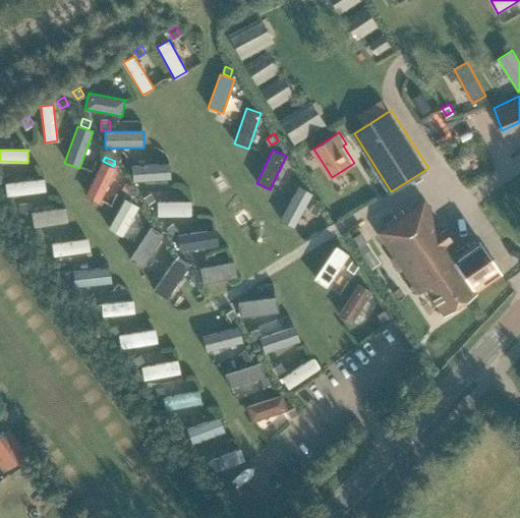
[(116,169),(102,163),(85,196),(100,204),(116,169)]
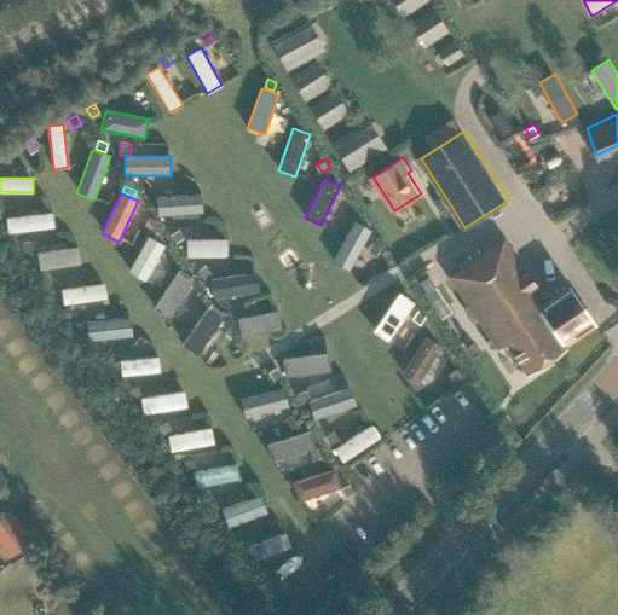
[(202,213),(201,195),(157,197),(159,215),(202,213)]
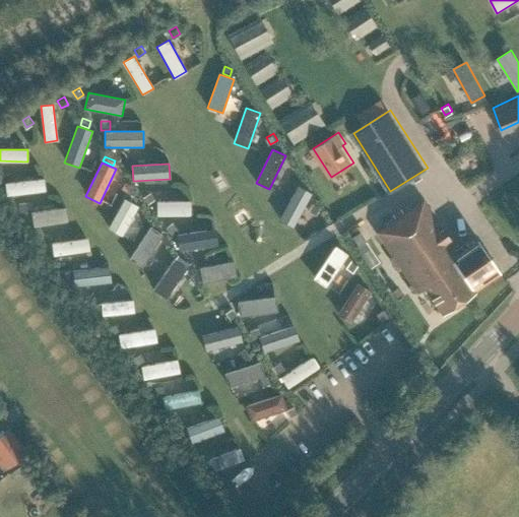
[(112,177),(105,197),(114,201),(122,181),(112,177)]
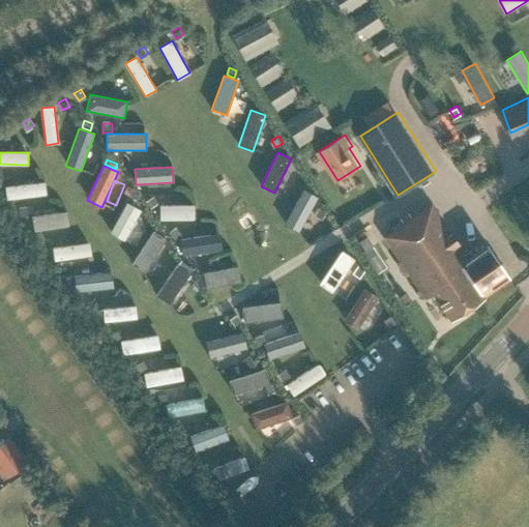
[(46,197),(45,182),(5,185),(6,200),(46,197)]
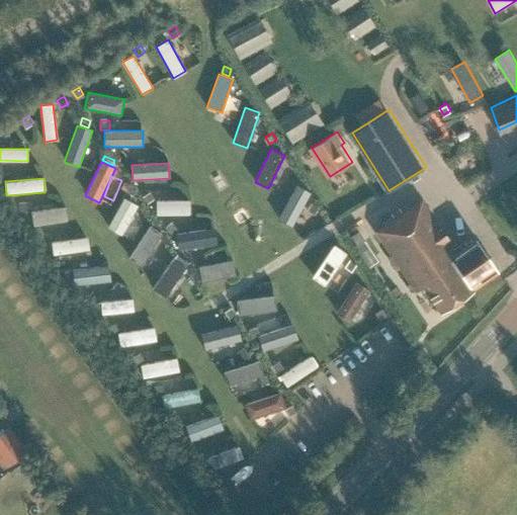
[(293,227),(311,192),(296,185),(279,219),(293,227)]
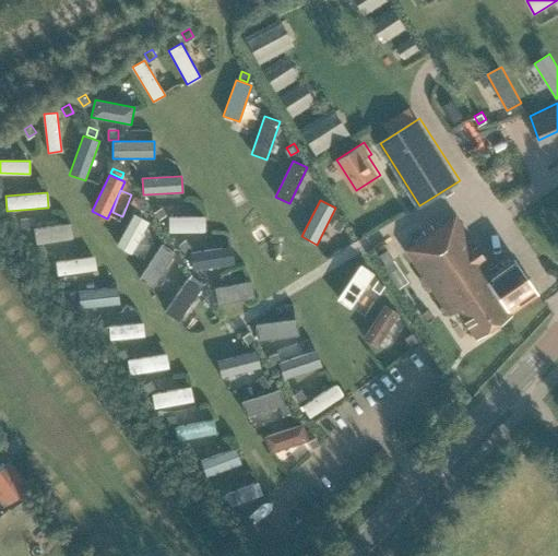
[(162,205),(154,211),(159,219),(167,213),(162,205)]
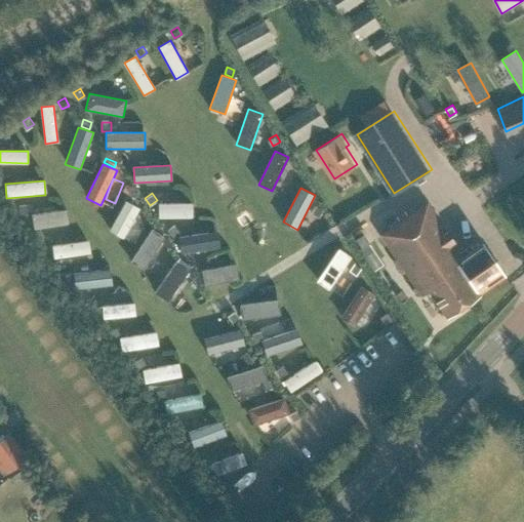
[(129,194),(127,199),(136,204),(139,199),(129,194)]
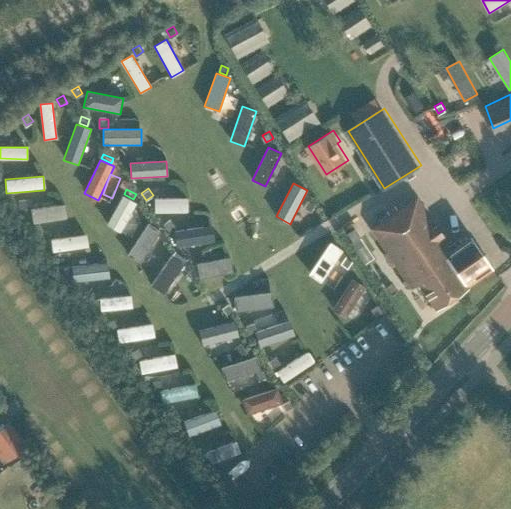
[(136,203),(123,195),(107,225),(120,233),(136,203)]
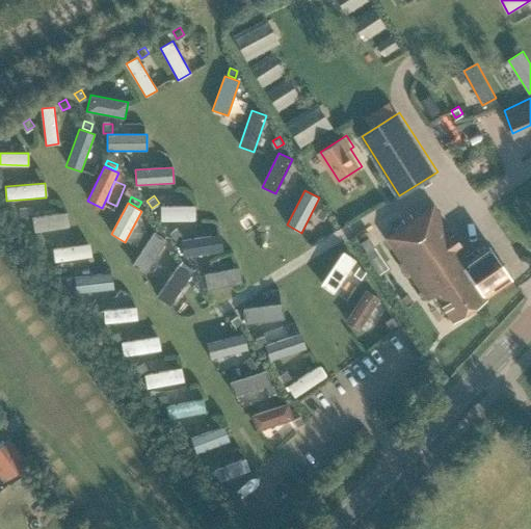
[(28,206),(20,207),(21,215),(29,215),(28,206)]
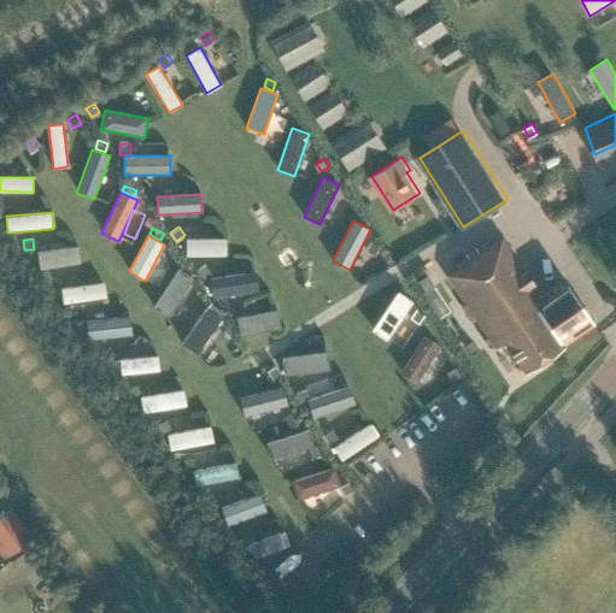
[(226,255),(226,239),(187,239),(187,255),(226,255)]
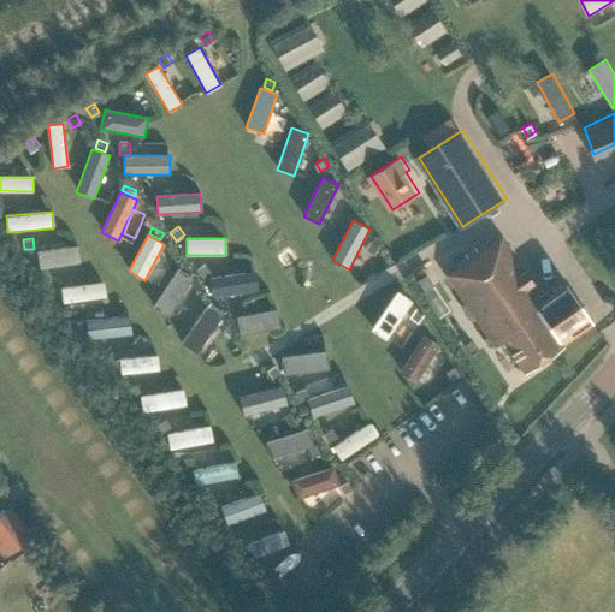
[(472,260),(449,275),(468,303),(465,306),(472,316),(475,314),(491,336),(486,339),(490,344),(495,342),(498,346),(506,340),(526,369),(596,321),(580,297),(578,299),(568,285),(551,296),(548,291),(543,295),(503,238),(482,254),(478,248),(468,255),(472,260)]
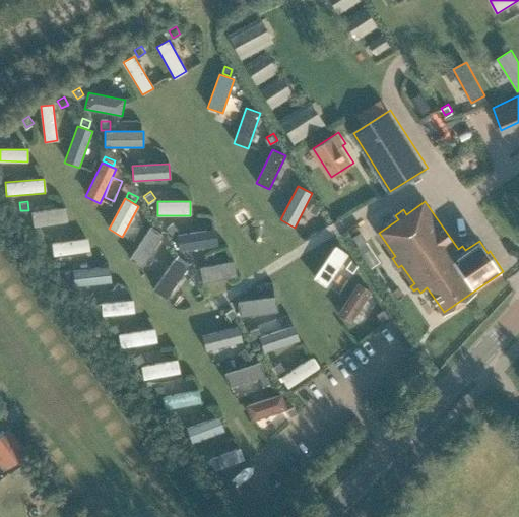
[(314,202),(310,208),(317,212),(320,205),(314,202)]
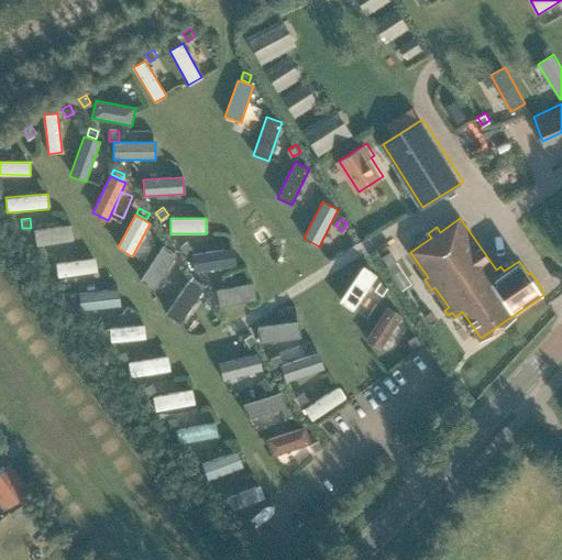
[(73,241),(72,226),(34,231),(36,246),(73,241)]
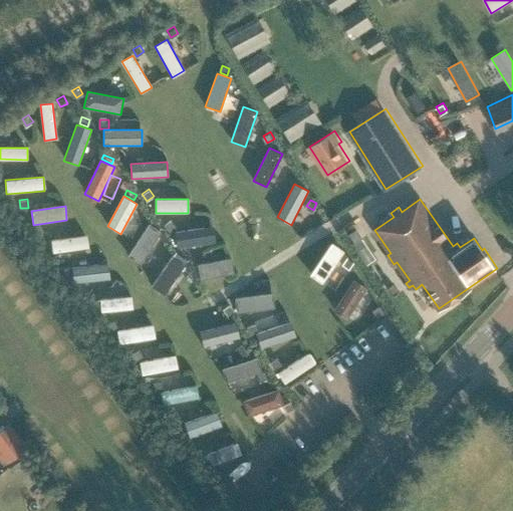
[(172,219),(165,224),(170,231),(177,226),(172,219)]
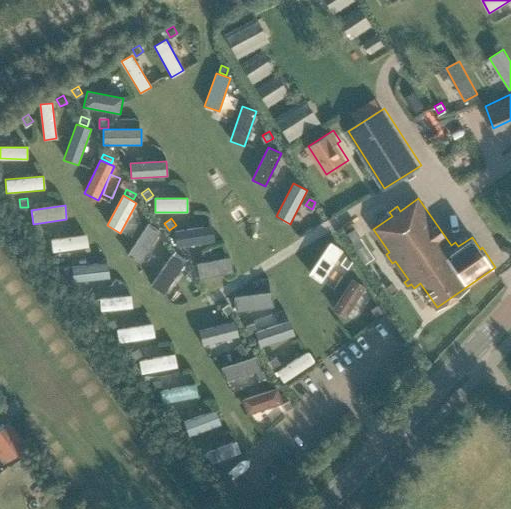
[(151,220),(149,223),(158,229),(160,225),(151,220)]
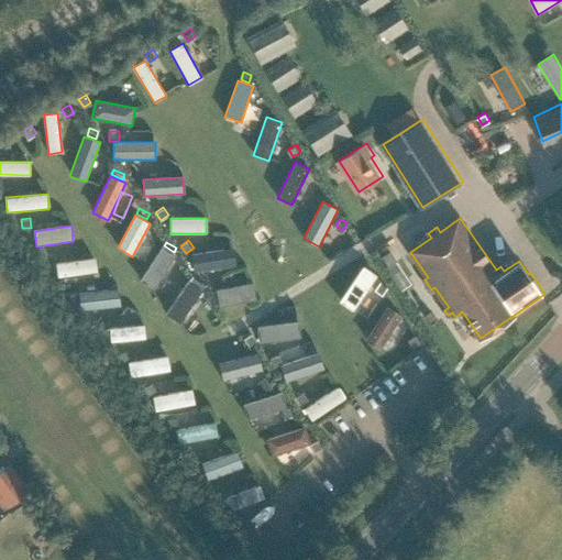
[(176,256),(162,246),(140,282),(155,291),(176,256)]
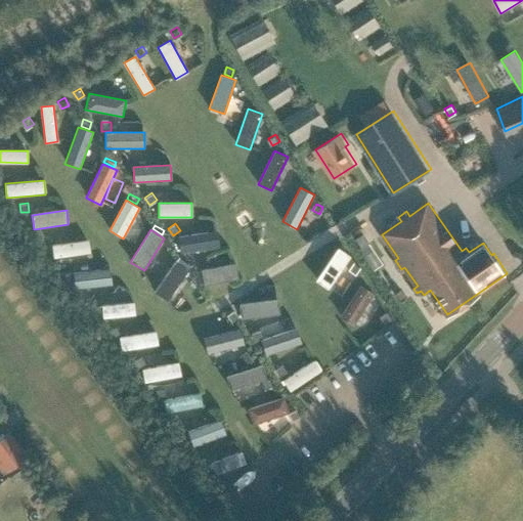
[(219,248),(217,230),(179,236),(181,253),(219,248)]
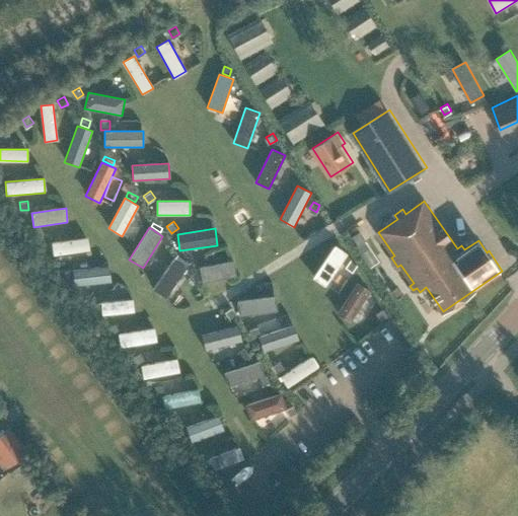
[(355,236),(361,244),(367,239),(362,231),(355,236)]
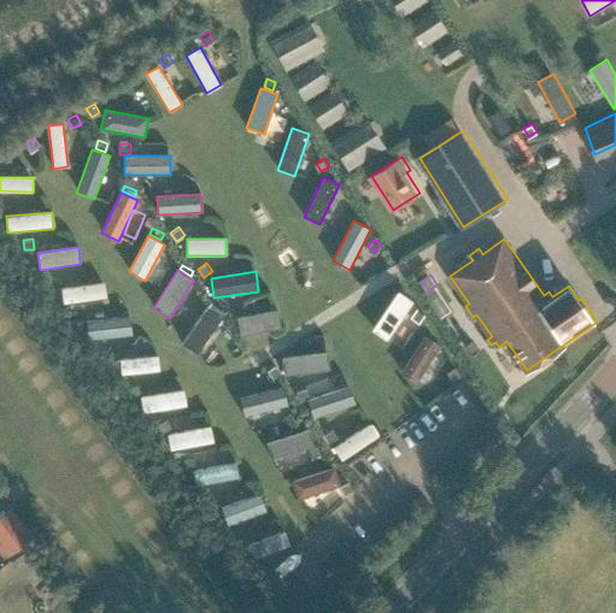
[(106,300),(104,283),(62,288),(64,304),(106,300)]
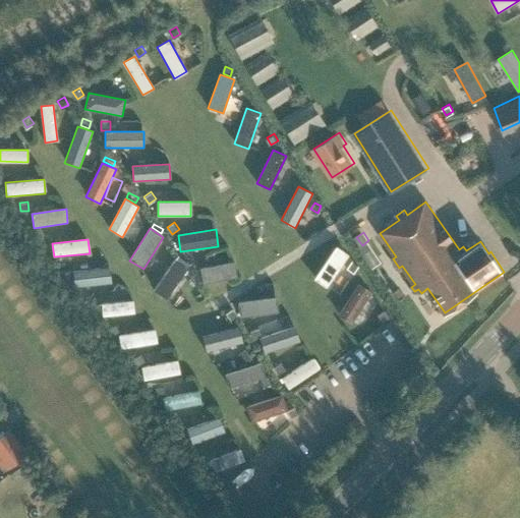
[(348,254),(335,246),(313,280),(327,288),(348,254)]
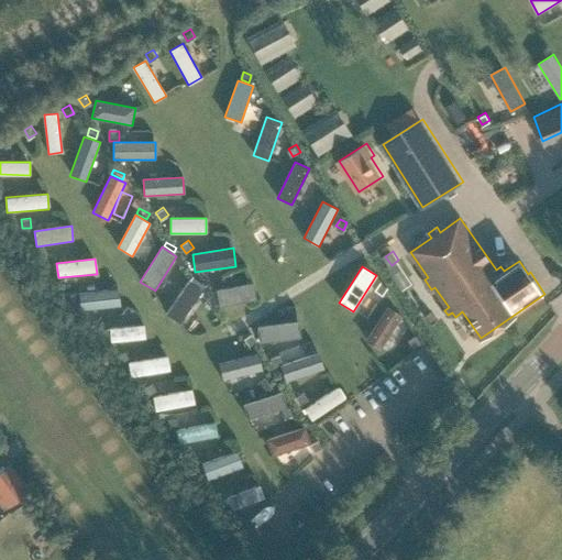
[(401,267),(393,274),(403,288),(411,282),(401,267)]
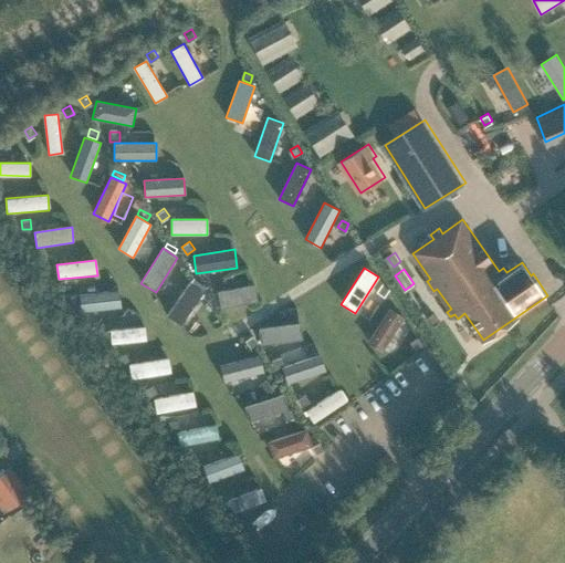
[(194,277),(190,282),(202,290),(206,285),(194,277)]
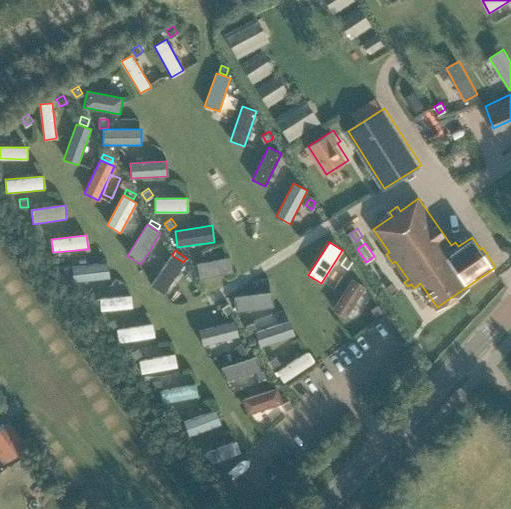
[(346,256),(341,262),(347,267),(352,260),(346,256)]
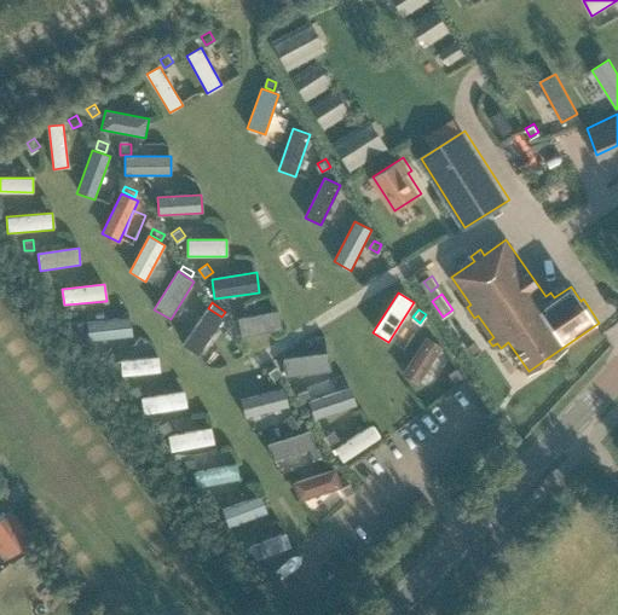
[(223,321),(207,311),(183,344),(198,355),(223,321)]
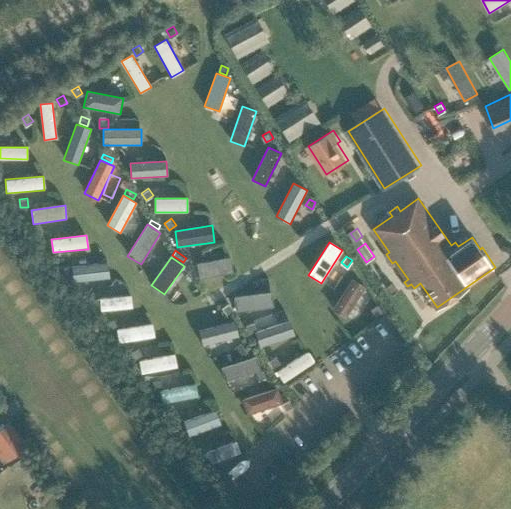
[(233,274),(230,258),(200,263),(203,279),(233,274)]
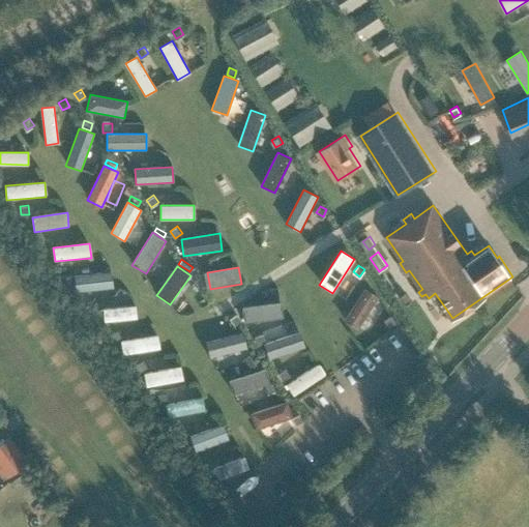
[(112,289),(111,271),(77,274),(79,292),(112,289)]
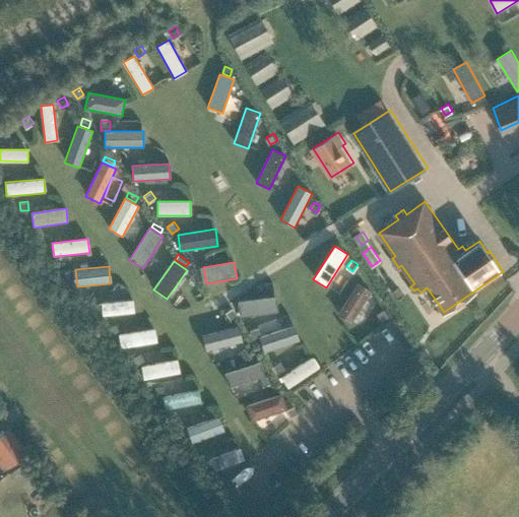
[(74,269),(66,270),(67,277),(75,277),(74,269)]
